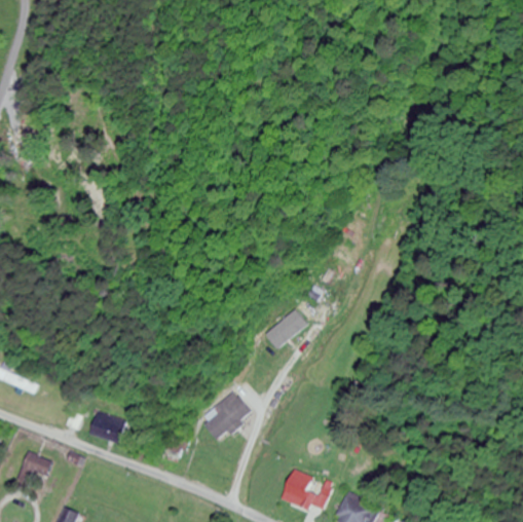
[(266,341),(257,348),(264,358),(304,325),(297,315),(277,332),(273,327),(262,336),(266,341)]
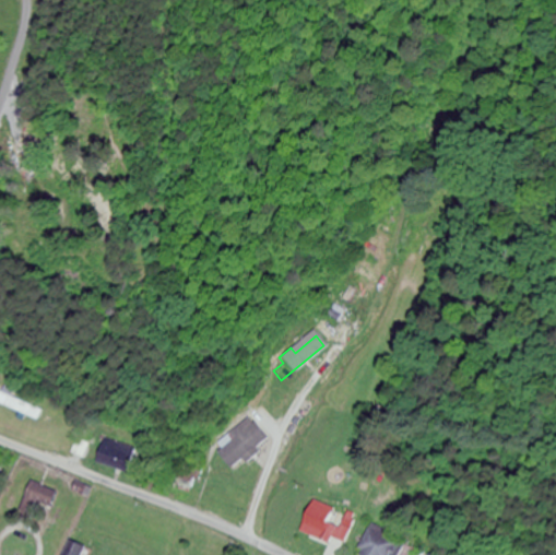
[(0,401),(36,417),(40,408),(0,390),(0,401)]
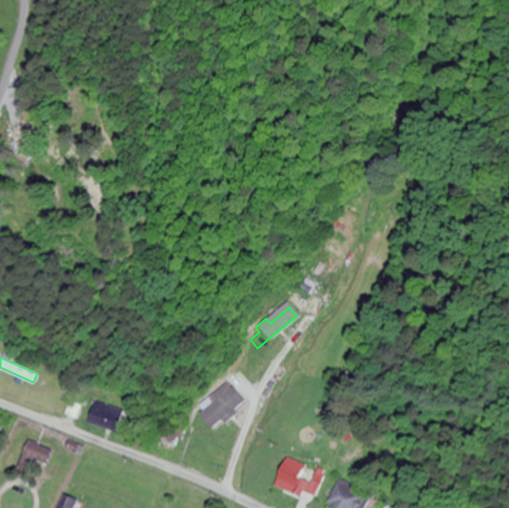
[(212,429),(245,403),(228,382),(195,408),(212,429)]
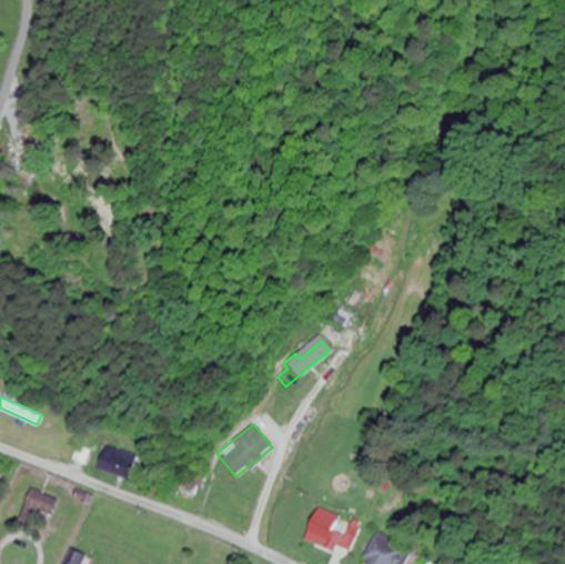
[(135,459),(107,443),(96,463),(124,479),(135,459)]
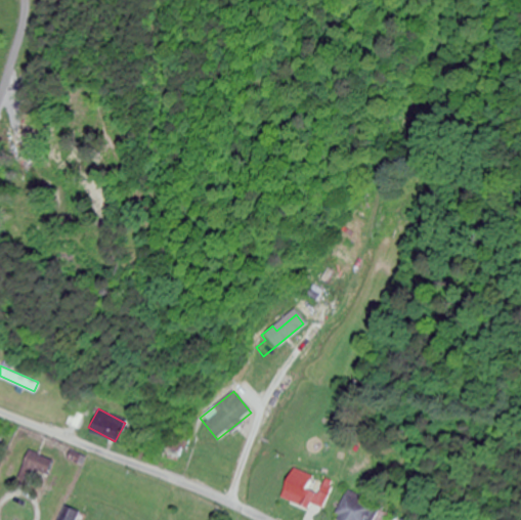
[(43,484),(50,457),(25,450),(17,478),(43,484)]
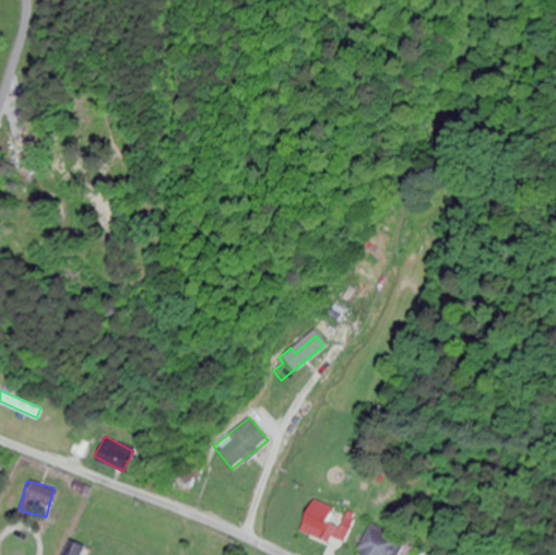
[(350,522),(339,518),(336,524),(326,520),(331,507),(309,498),(297,528),(327,540),(329,535),(342,540),(350,522)]
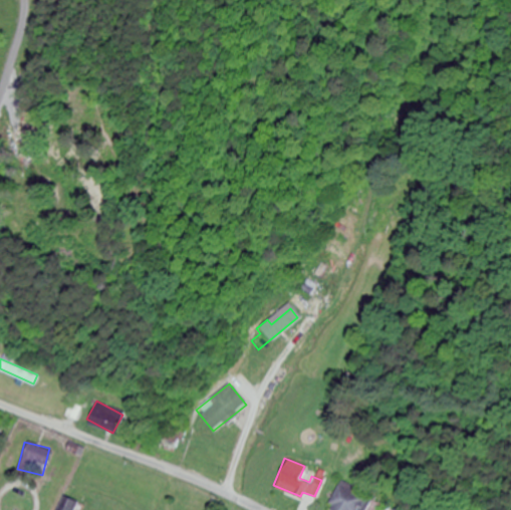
[(351,509),(376,509),(381,497),(334,481),(324,509),(327,509),(348,509),(349,509),(351,509)]
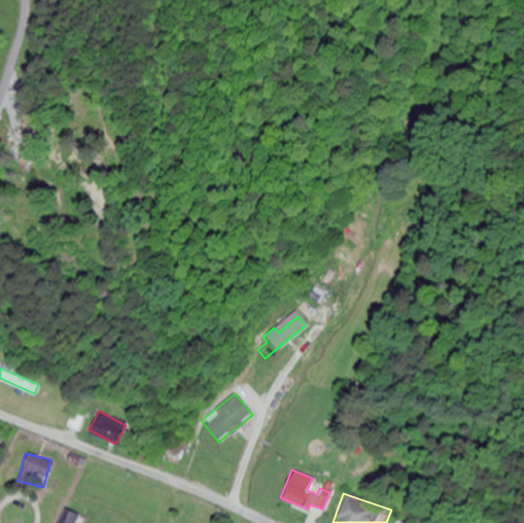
[(56,522),(75,522),(79,514),(64,507),(56,522)]
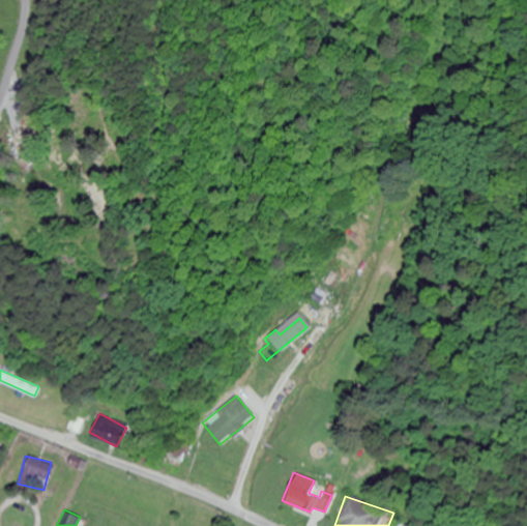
All buildings are outlined.
